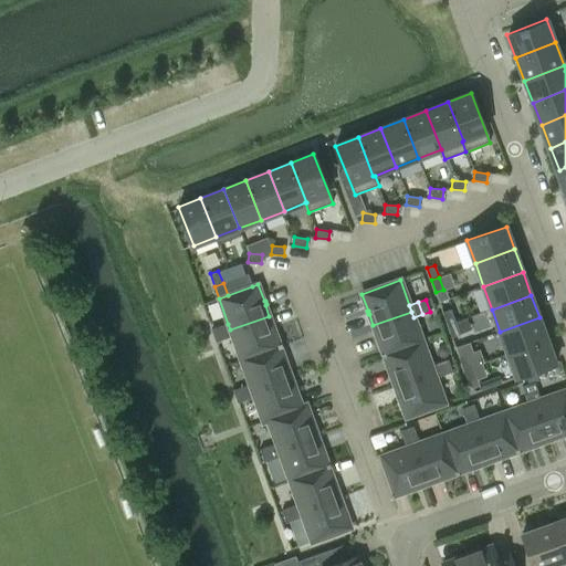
[(457,308),(448,311),(452,323),(460,321),(457,308)]
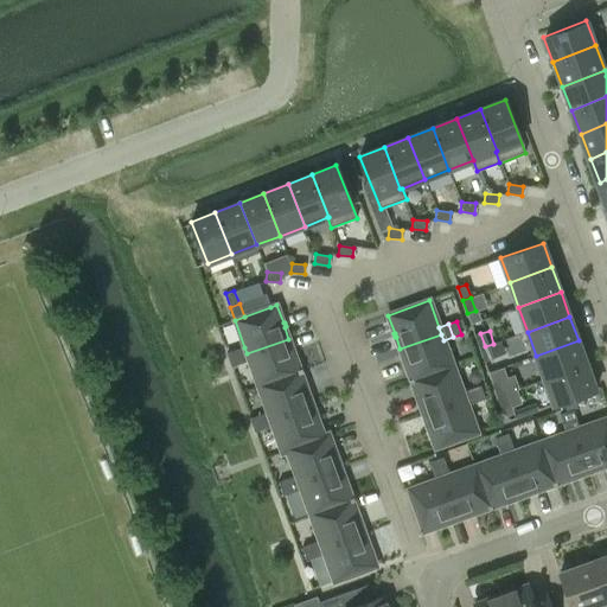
[(441,334),(400,349),(404,360),(403,360),(404,365),(406,364),(411,379),(409,381),(409,382),(453,366),(443,340),(441,334)]
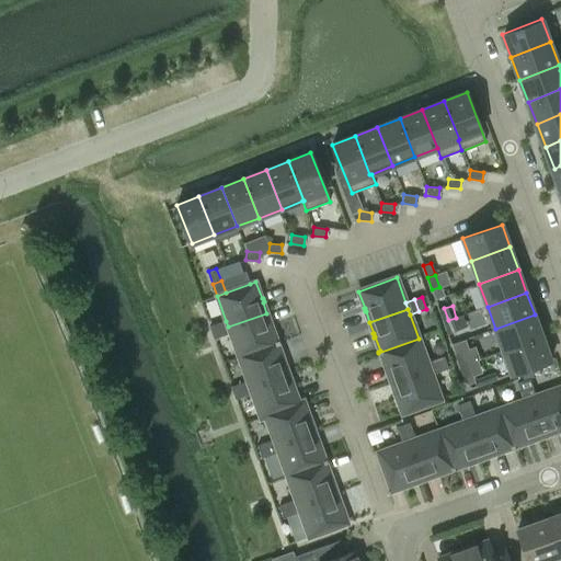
[(239,357),(279,343),(279,341),(277,342),(272,328),(273,328),(272,324),(271,324),(266,313),(228,327),(230,333),(239,357)]
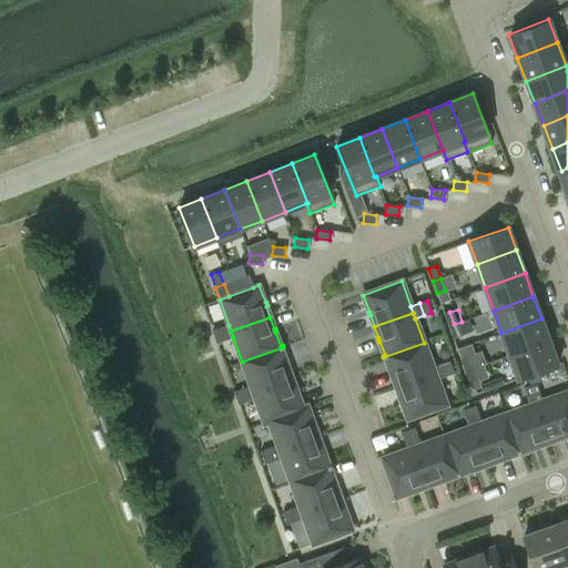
[(541,318),(501,333),(509,356),(549,342),(541,318)]
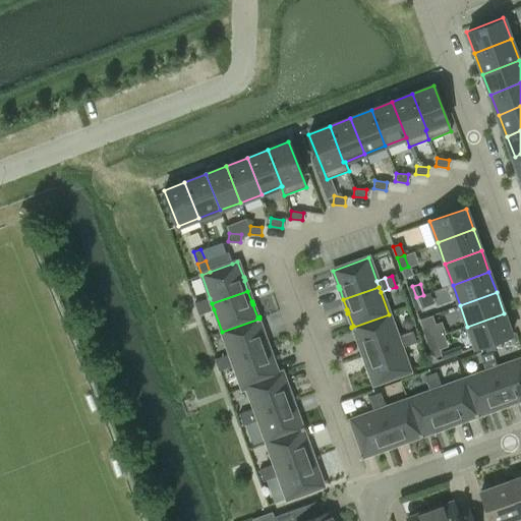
[(423,295),(416,297),(419,309),(427,306),(423,295)]
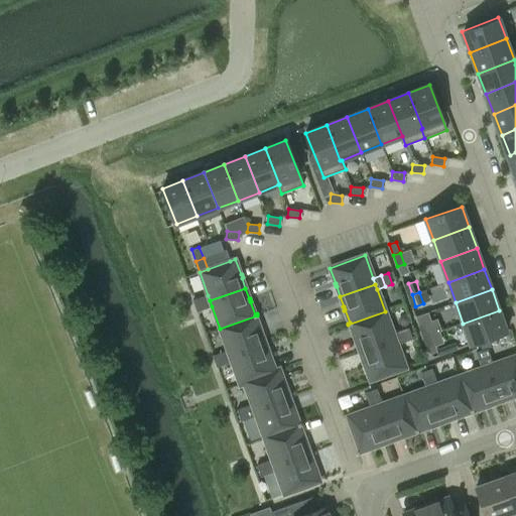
[(201,297),(205,309),(212,306),(210,300),(208,295),(201,297)]
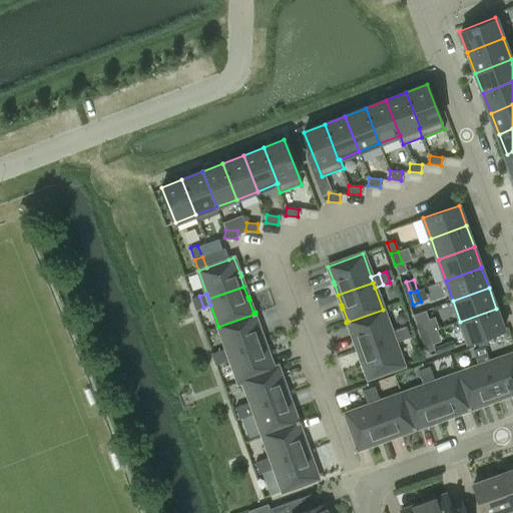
[(195,310),(203,308),(199,296),(191,299),(195,310)]
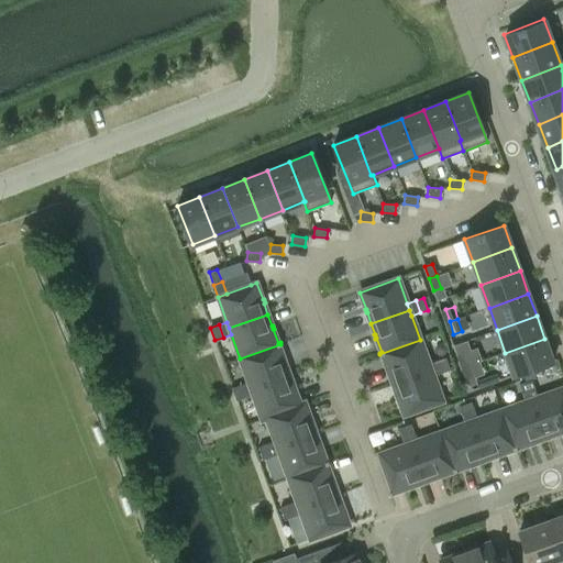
[(544,339),(505,353),(514,376),(553,362),(544,339)]
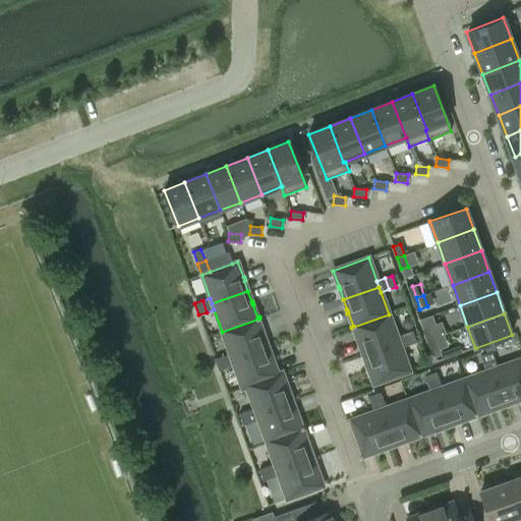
[(363,355),(399,342),(397,337),(389,314),(351,328),(352,330),(354,329),(358,342),(357,342),(359,345),(363,355)]
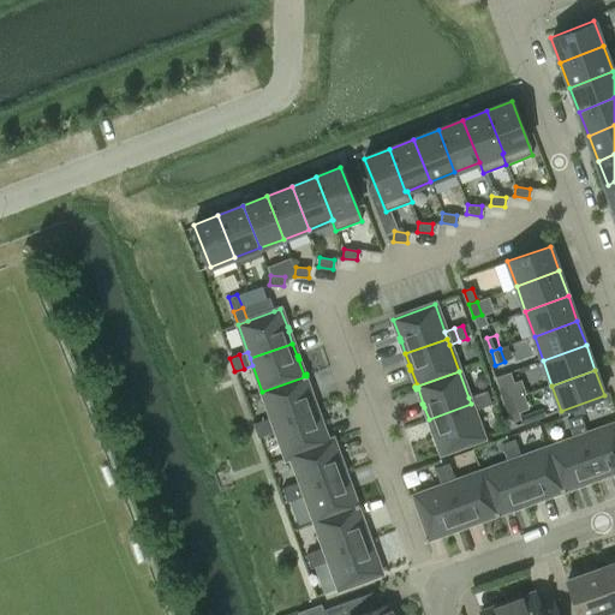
[(306,376),(262,392),(272,418),(274,424),(316,410),(312,398),(312,396),(311,393),(310,393),(305,378),(308,377),(306,376)]
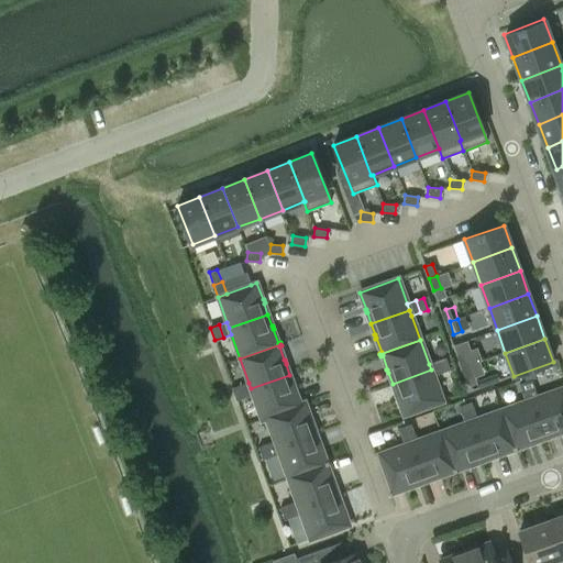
[(470,351),(462,353),(465,365),(474,363),(470,351)]
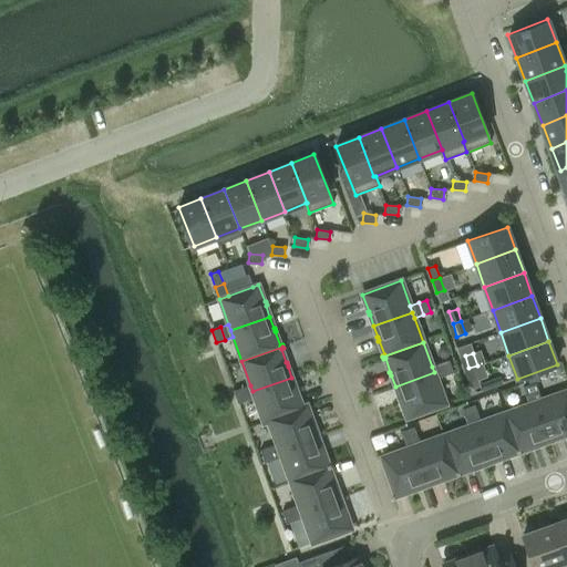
[(440,363),(445,375),(453,373),(449,360),(440,363)]
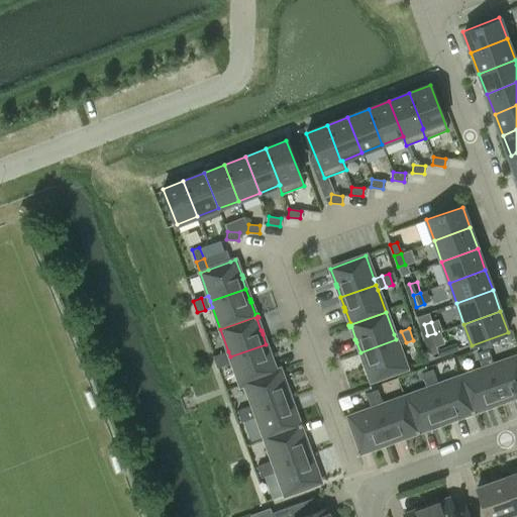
[(394,334),(396,339),(398,345),(406,342),(401,331),(394,334)]
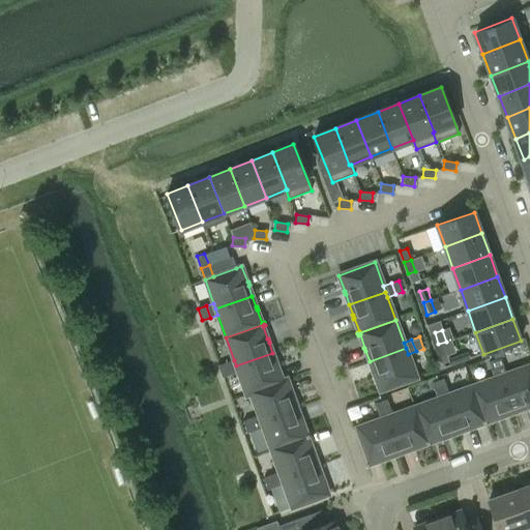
[(446,342),(438,344),(442,356),(450,353),(446,342)]
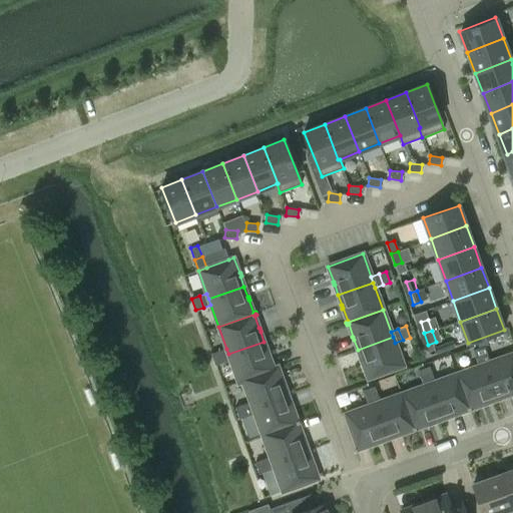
[(395,343),(393,337),(358,350),(362,360),(361,360),(362,364),(363,363),(368,378),(403,366),(395,343)]
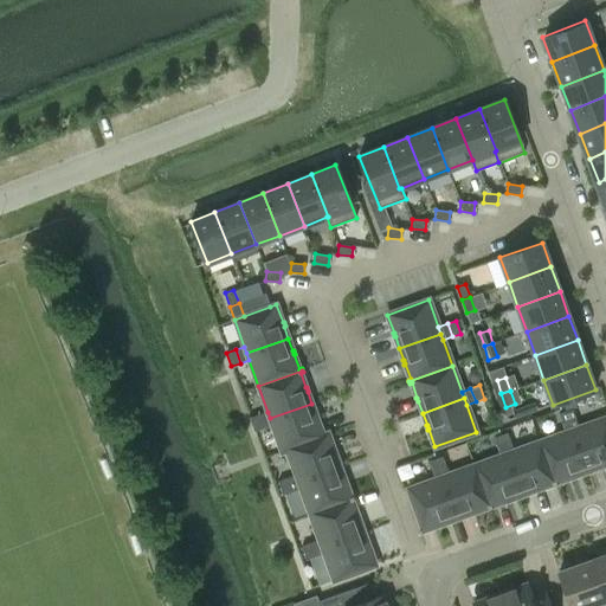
[(515,418),(537,410),(535,401),(513,410),(515,418)]
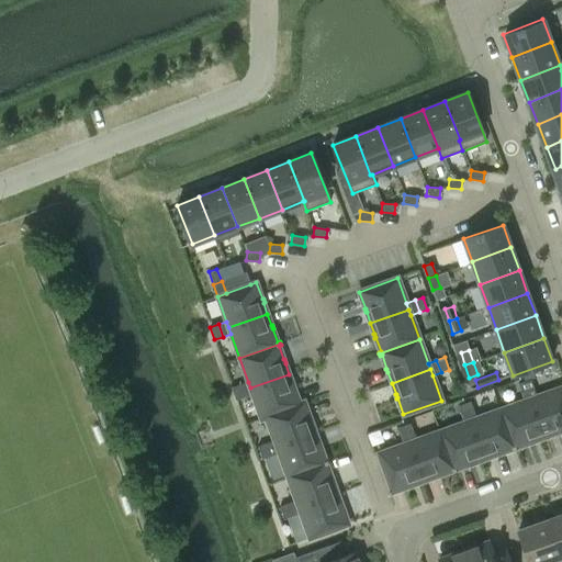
[(300,404),(300,403),(294,389),(295,389),(294,384),(293,385),(289,374),(250,388),(253,394),(261,419),(266,417),(266,416),(300,404)]
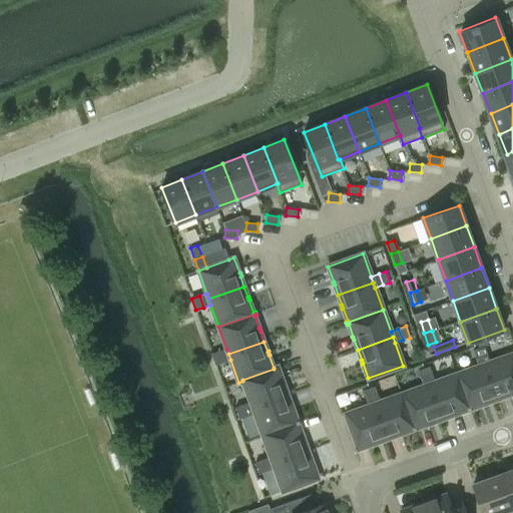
[(473,351),(476,358),(487,354),(484,347),(473,351)]
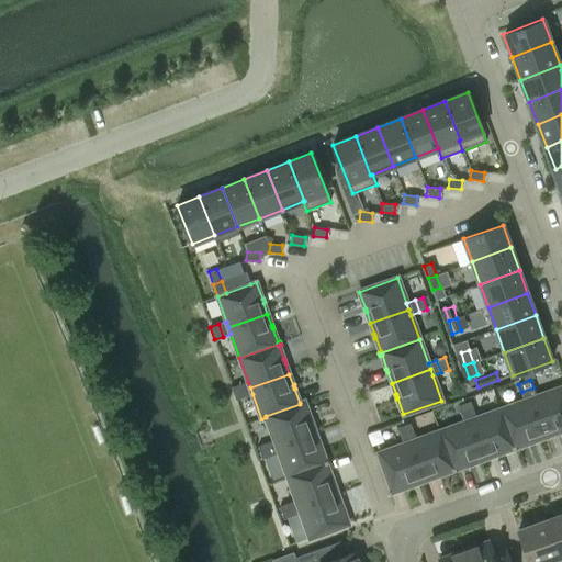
[(248,382),(239,384),(244,397),(253,394),(250,388),(248,382)]
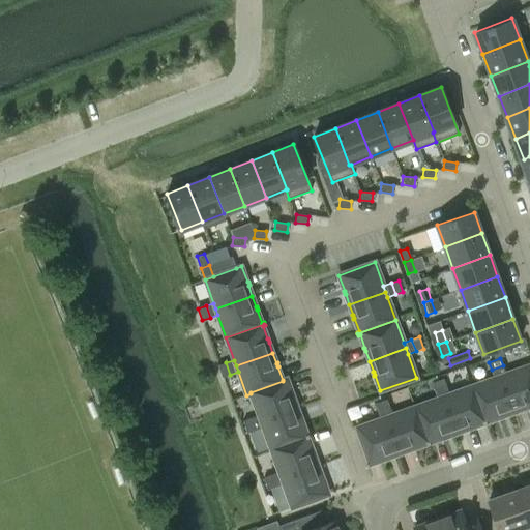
[(230,375),(226,362),(218,365),(223,377),(230,375)]
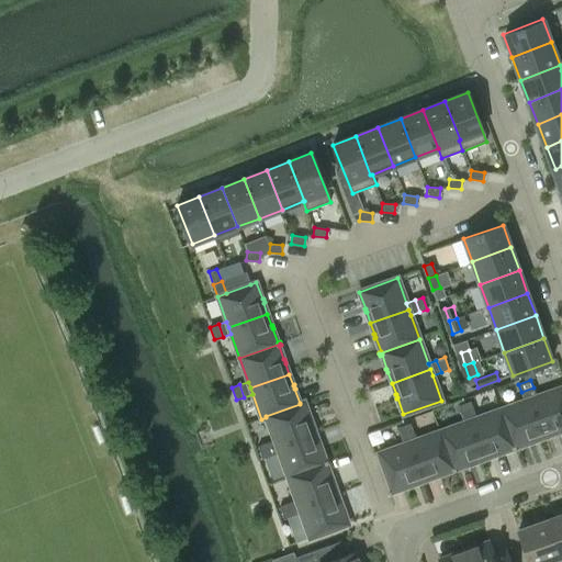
[(524,401),(530,398),(537,396),(534,388),(521,392),(524,401)]
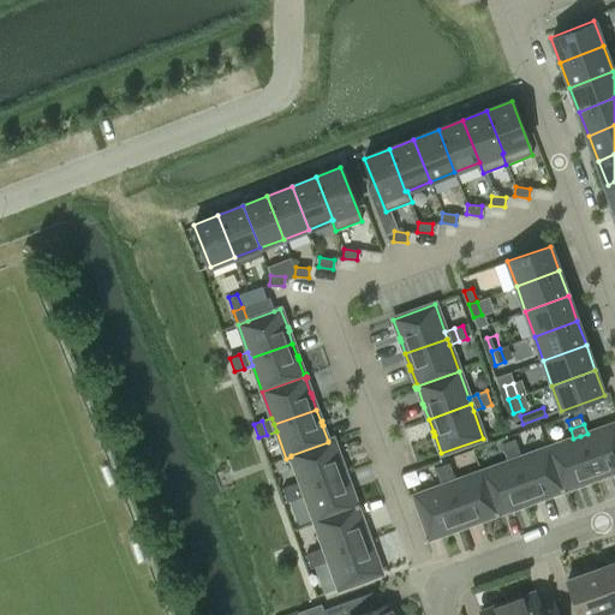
[(587,434),(580,436),(596,478),(608,475),(608,476),(611,473),(614,471),(614,424),(587,434)]
